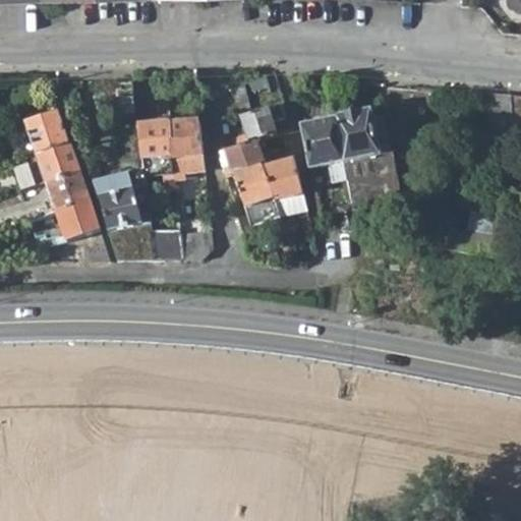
[(511,147),(512,120),(520,119),(520,96),(511,96),(485,94),(494,150),(511,147)]
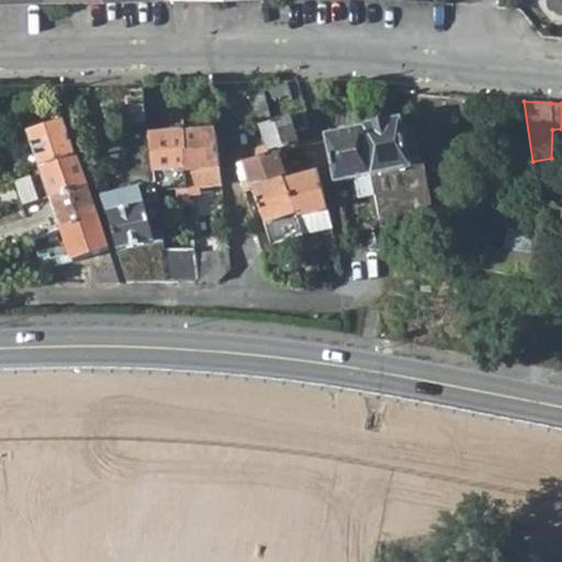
[(150,132),(156,170),(188,167),(184,132),(182,110),(172,112),(175,130),(150,132)]
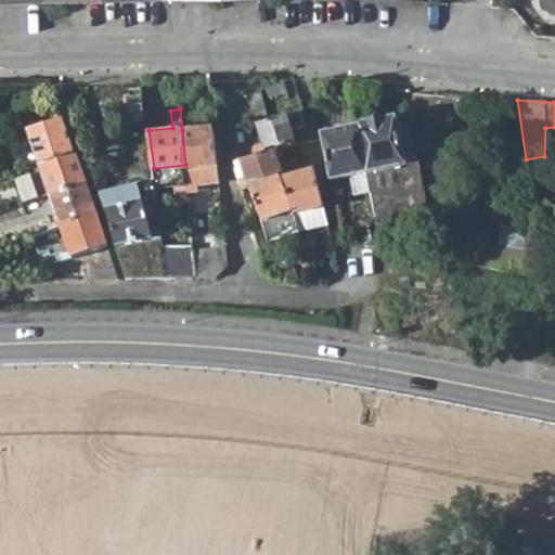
[(295,114),(289,115),(292,127),(305,124),(301,112),(295,114)]
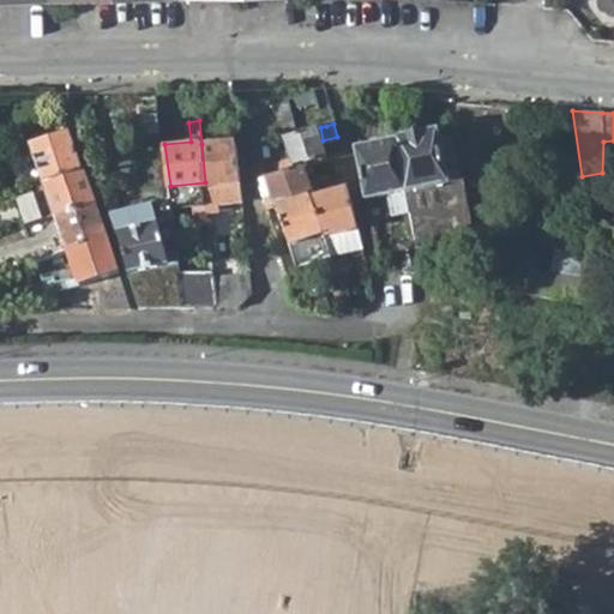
[(308,164),(327,160),(323,140),(320,127),(283,138),(275,140),(276,155),(289,151),(292,158),(281,162),(281,168),(301,163),(304,162),(308,164)]
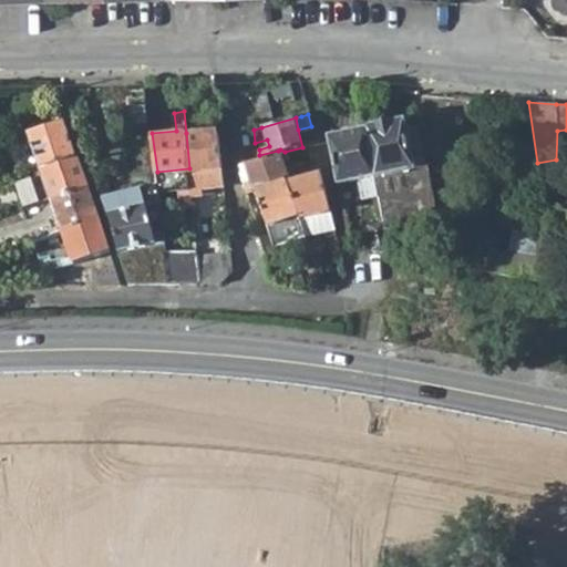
[(406,130),(405,121),(367,129),(380,195),(387,225),(387,226),(437,217),(422,126),(406,130)]
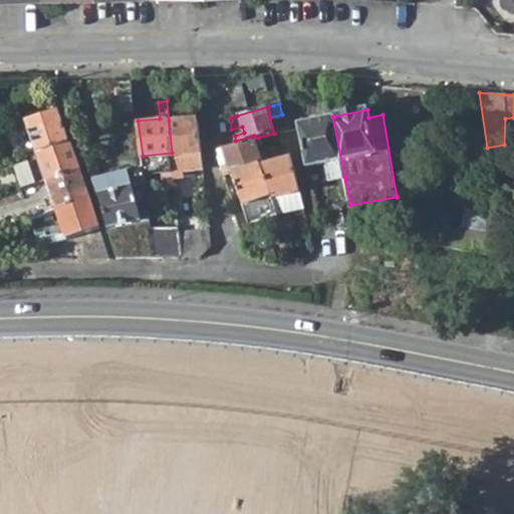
[(29,154),(37,151),(68,140),(58,110),(27,120),(32,136),(24,140),(29,154)]
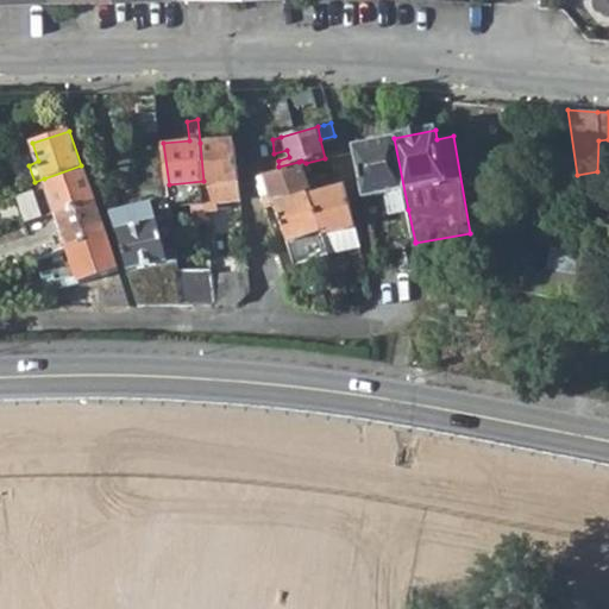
[(388,193),(391,213),(408,209),(394,138),(355,145),(365,198),(388,193)]
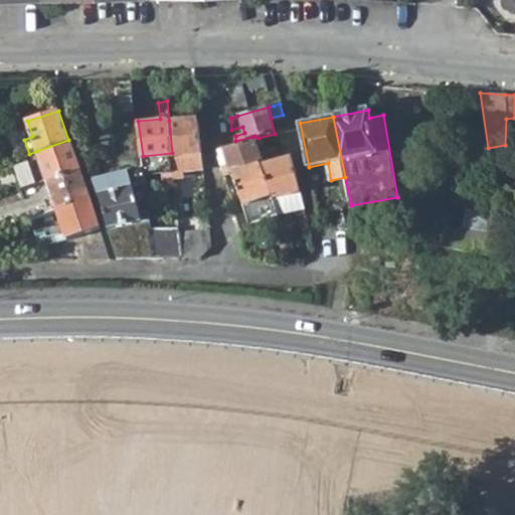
[(203,168),(197,118),(169,121),(172,153),(174,171),(203,168)]
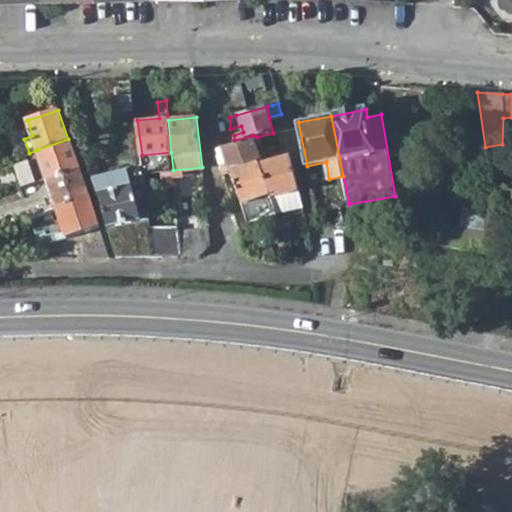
[(511,117),(503,118),(502,144),(511,144),(511,117)]
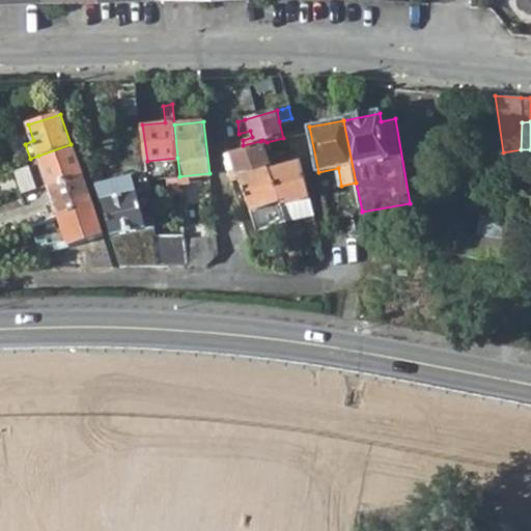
[(23,194),(48,186),(82,175),(71,144),(38,156),(40,162),(15,170),(23,194)]
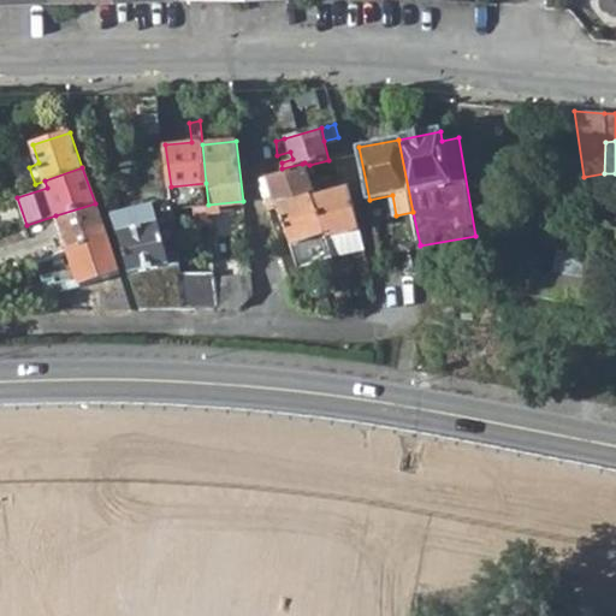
[(302,167),(267,176),(273,194),(266,196),(268,207),(278,203),(311,193),(312,191),(308,182),(302,167)]
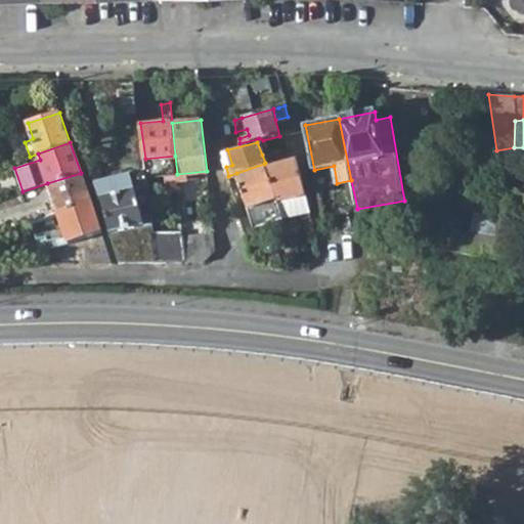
[(285,166),(278,149),(274,150),(280,167),(285,166)]
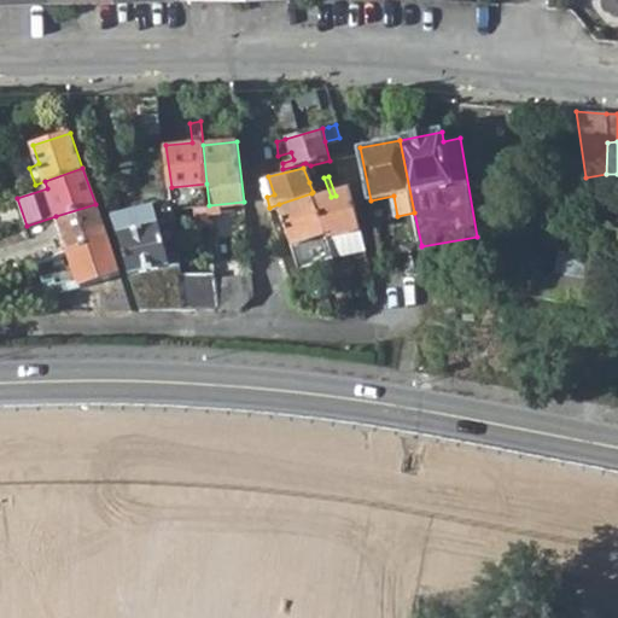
[(327,239),(362,231),(353,190),(336,196),(331,197),(324,178),(309,182),(313,192),(312,193),(327,239)]
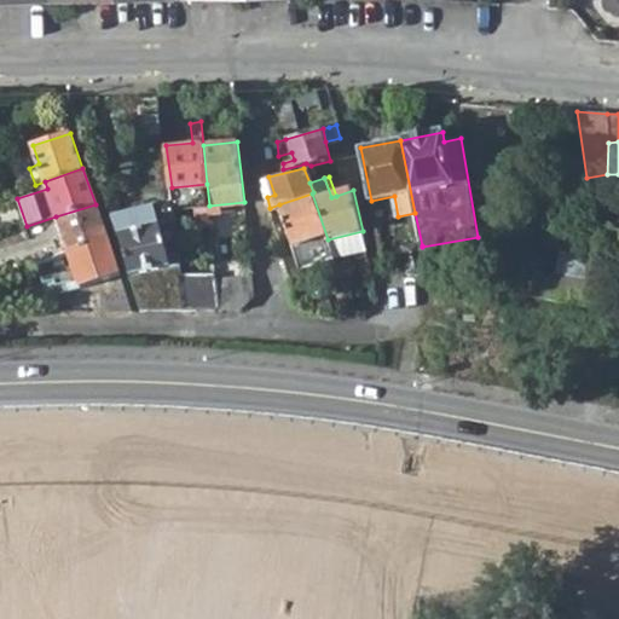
[(334,256),(328,239),(312,194),(279,204),(294,247),(302,244),(308,266),(335,259),(334,256)]
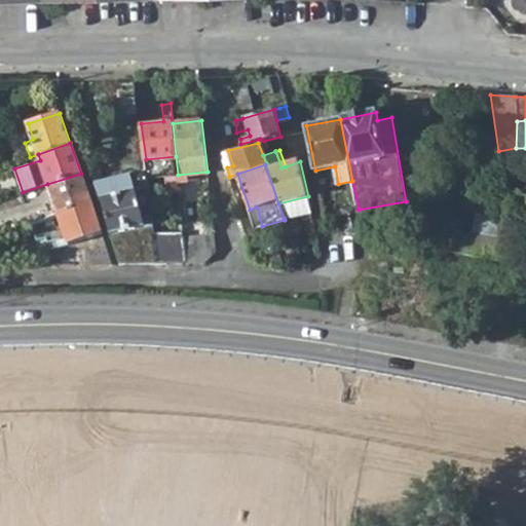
[(44,203),(48,218),(91,203),(81,174),(47,184),(52,200),(44,203)]
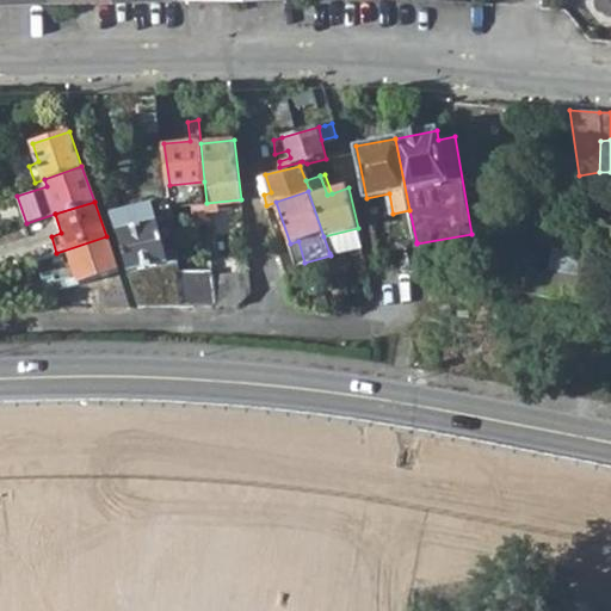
[(115,234),(139,306),(183,306),(179,263),(174,218),(173,208),(172,202),(109,215),(113,230),(115,234)]
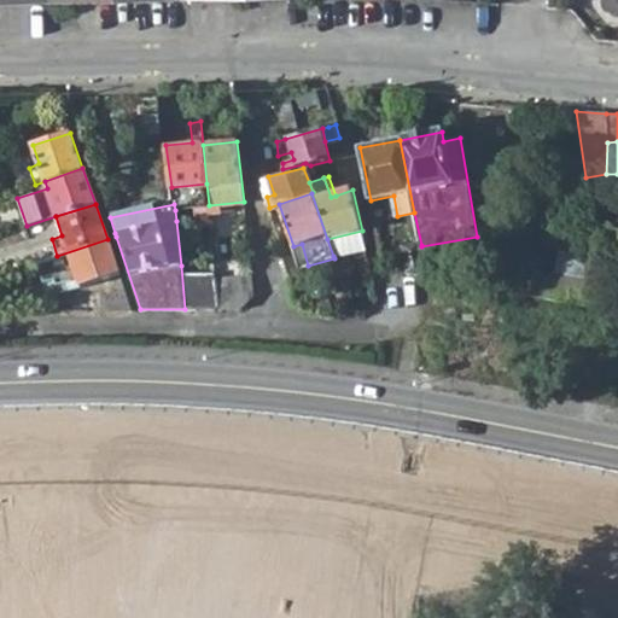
[(209,205),(199,207),(200,221),(211,220),(209,205)]
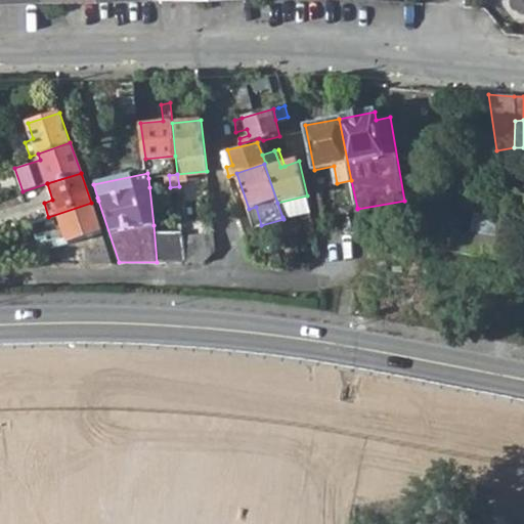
[(277,203),(282,217),(311,214),(307,195),(277,203)]
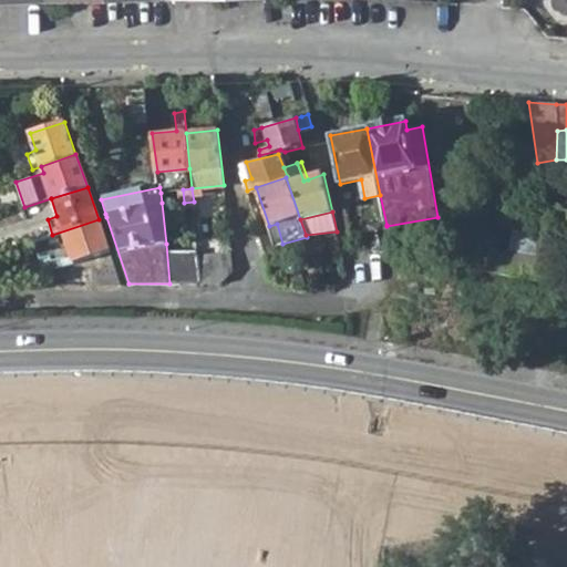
[(99,219),(52,235),(34,240),(40,257),(48,256),(50,259),(60,256),(55,240),(64,238),(74,264),(110,253),(99,219)]
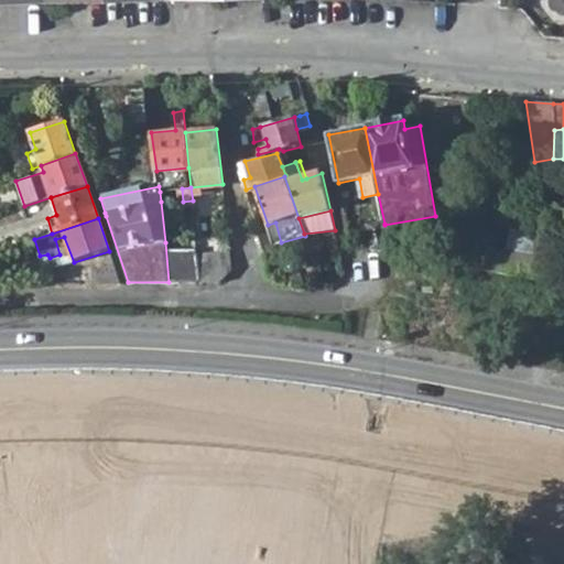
[(390,253),(389,246),(384,225),(384,224),(369,227),(373,250),(390,253)]
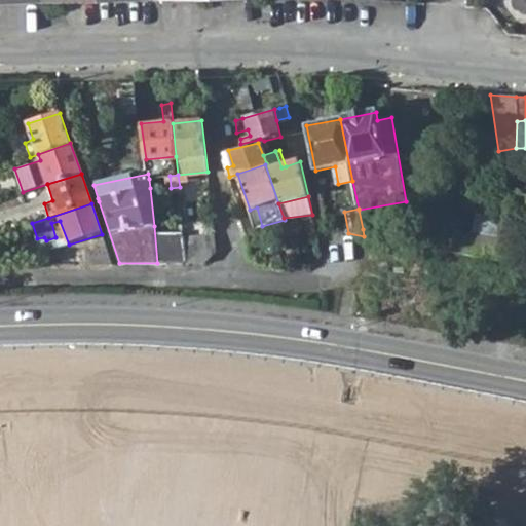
[(478,229),(495,229),(495,214),(478,214),(478,229)]
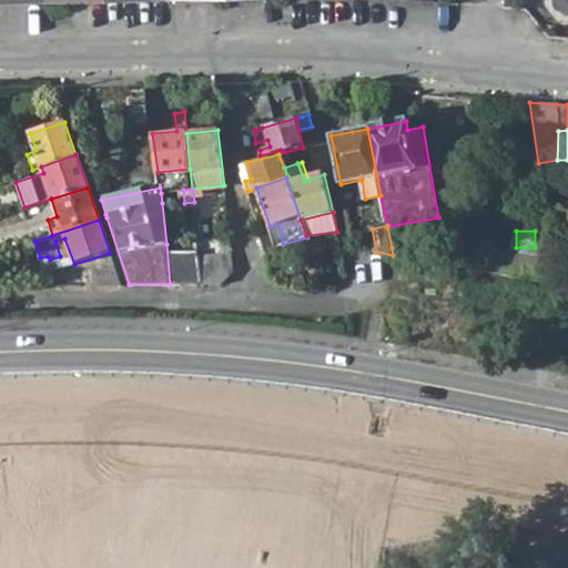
[(392,247),(393,255),(408,259),(406,245),(392,247)]
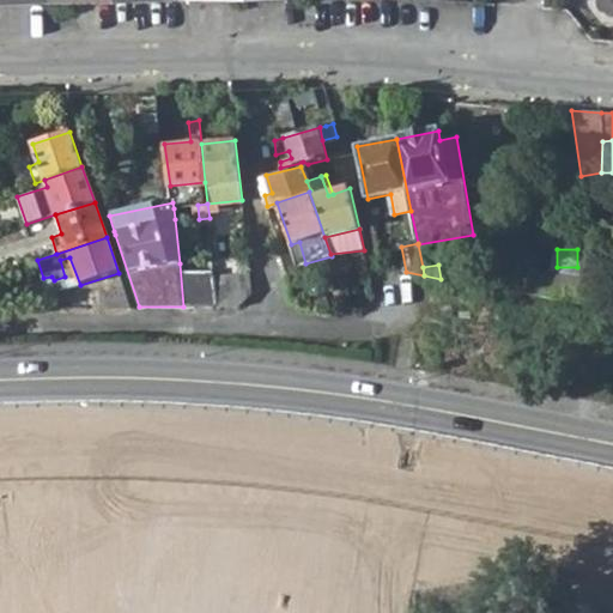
[(596,280),(503,265),(498,289),(601,308),(596,280)]
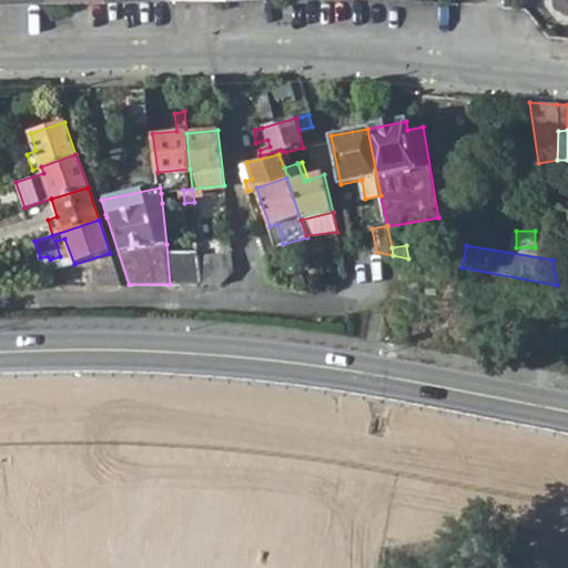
[(169,253),(172,281),(200,279),(196,250),(169,253)]
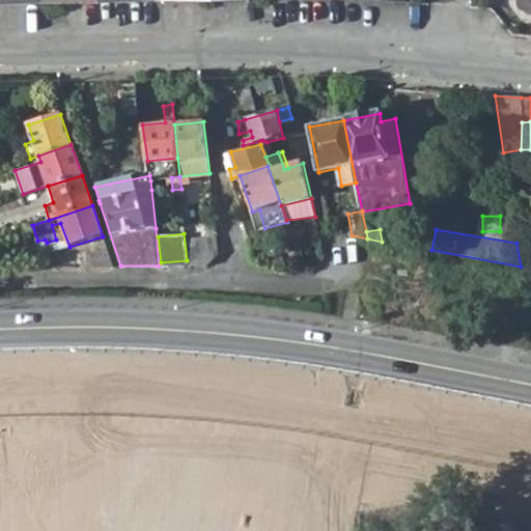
[(208,266),(221,254),(219,240),(187,243),(190,266),(208,266)]
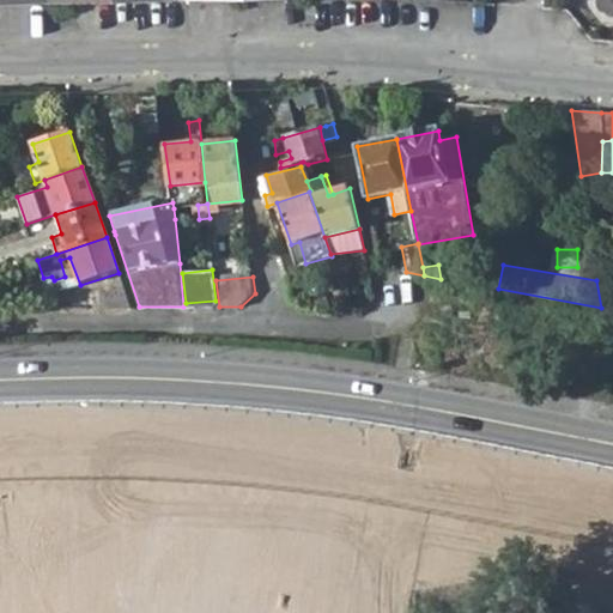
[(101,292),(105,307),(129,307),(122,285),(101,292)]
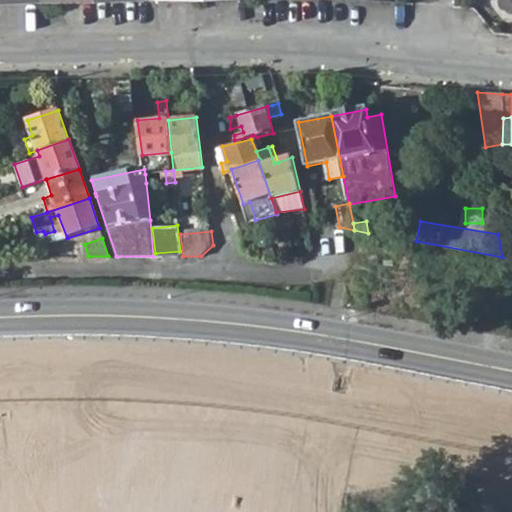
All buildings are outlined.
